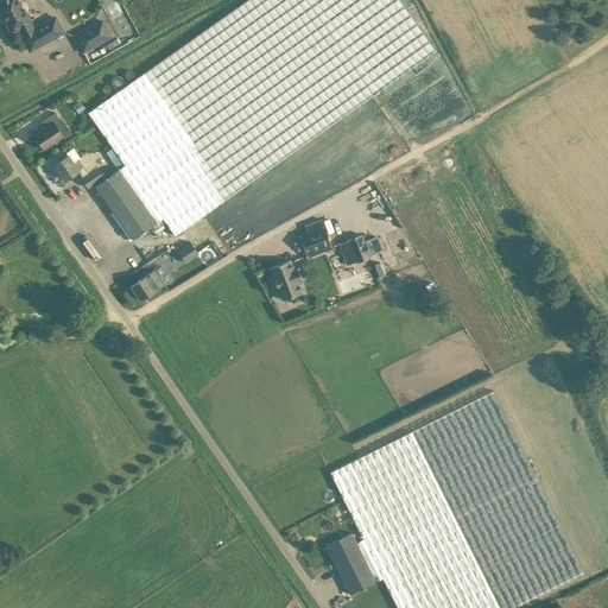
[(30,50),(63,32),(55,17),(33,29),(30,23),(31,21),(25,13),(27,11),(29,8),(29,6),(27,4),(26,2),(24,1),(21,0),(19,1),(18,0),(0,0),(0,11),(12,32),(19,27),(23,35),(23,36),(30,50)]
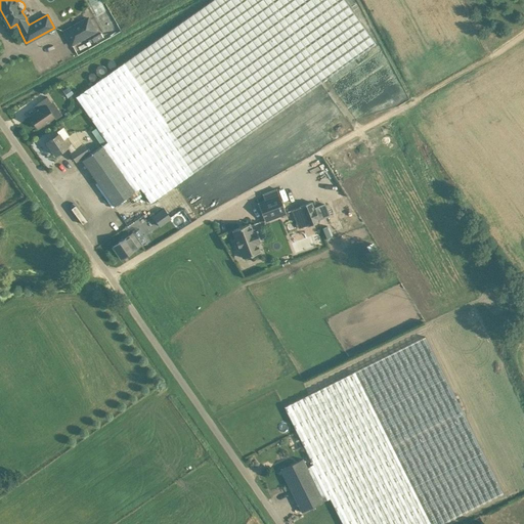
[(82,160),(114,206),(140,187),(150,203),(376,44),(345,0),(213,0),(76,97),(97,127),(92,131),(102,145),(82,160)]
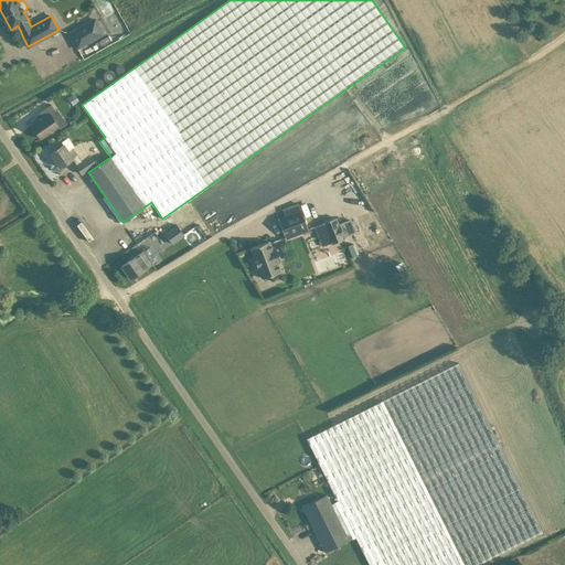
[(77,50),(105,34),(95,17),(67,33),(77,50)]
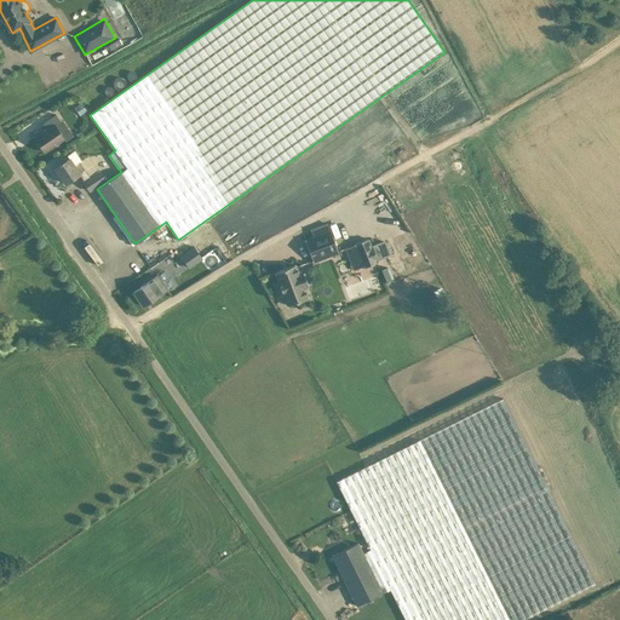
[(74,107),(80,115),(87,112),(81,102),(74,107)]
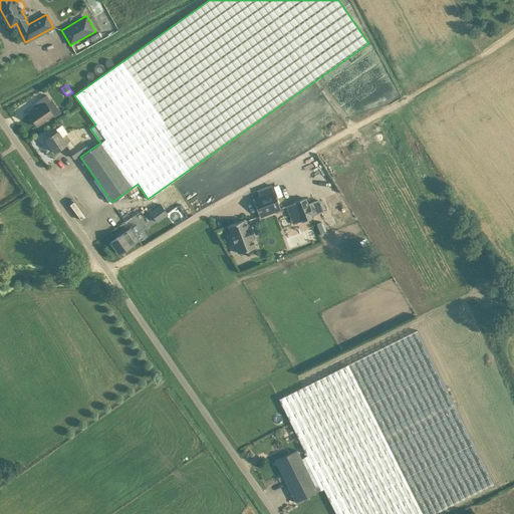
[(37,125),(41,122),(53,114),(45,103),(50,100),(46,94),(36,102),(39,107),(29,114),(37,125)]
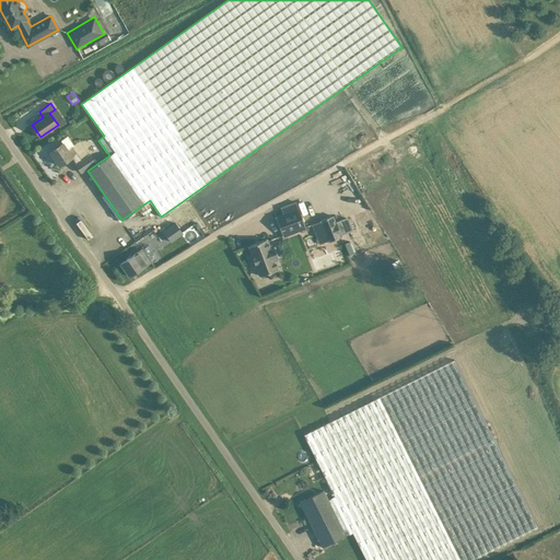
[(81,172),(91,166),(95,163),(90,154),(82,160),(78,153),(72,147),(73,146),(67,136),(60,140),(62,143),(50,151),(59,165),(72,156),(77,164),(76,164),(81,172)]
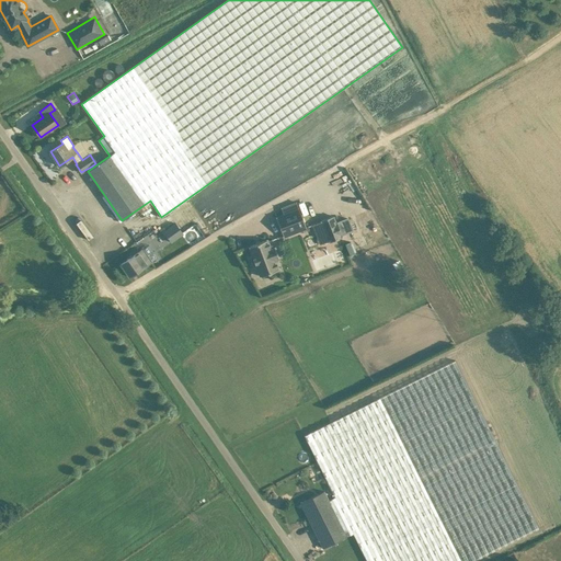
[(278,218),(282,228),(285,236),(306,227),(297,203),(283,208),(285,215),(278,218)]
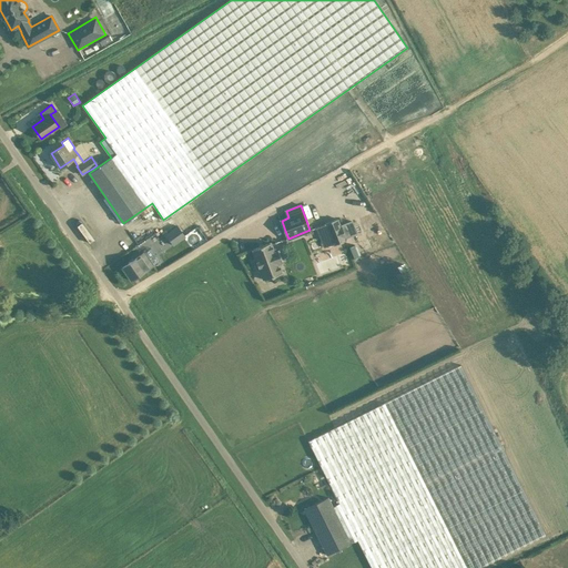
[(337,219),(325,223),(333,245),(346,240),(345,237),(356,233),(352,221),(341,225),(337,219)]
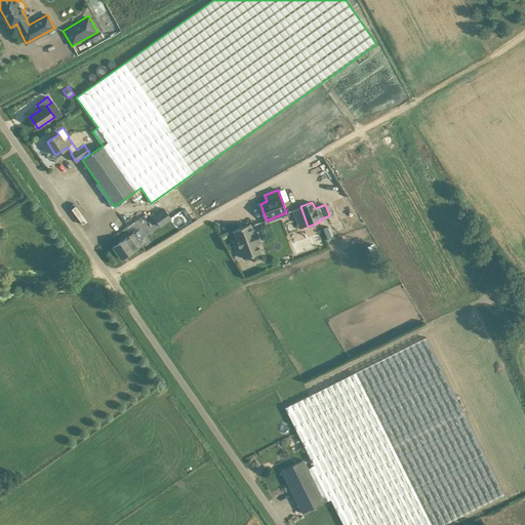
[(163,208),(153,215),(161,227),(171,218),(163,208)]
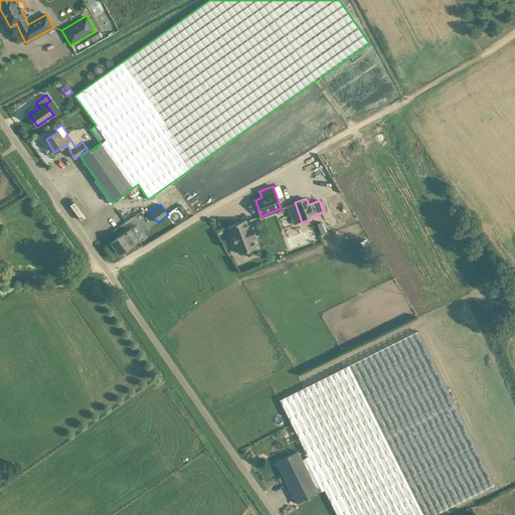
[(173,223),(186,218),(182,206),(169,211),(173,223)]
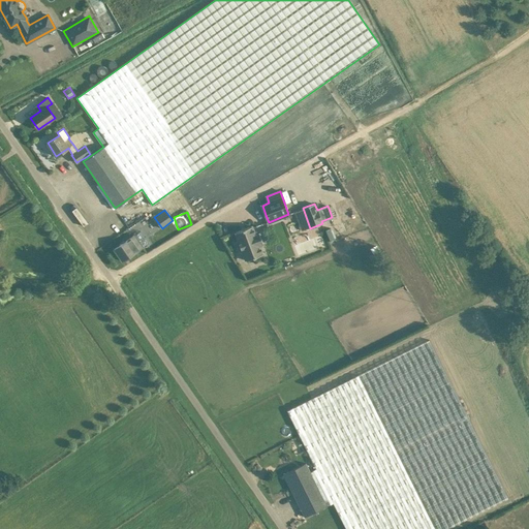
[(325,227),(328,237),(335,236),(332,225),(325,227)]
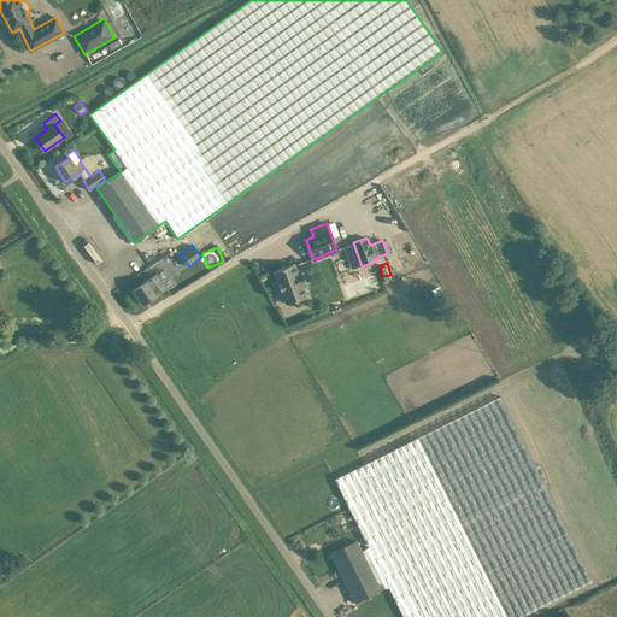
[(297,275),(293,264),(275,271),(278,282),(276,282),(280,293),(282,292),(287,304),(305,297),(301,285),(306,283),(303,272),(297,275)]
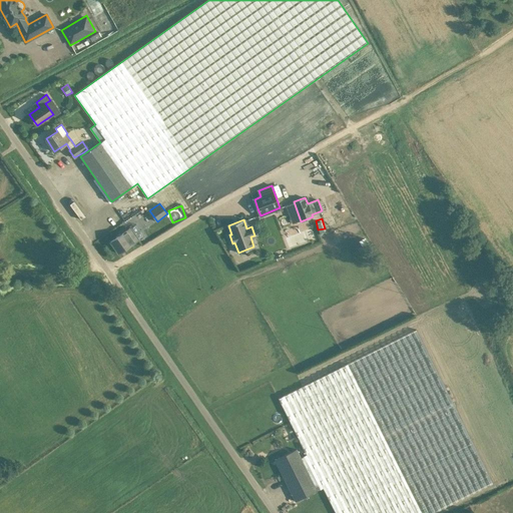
[(118,253),(122,250),(138,239),(130,228),(110,241),(118,253)]
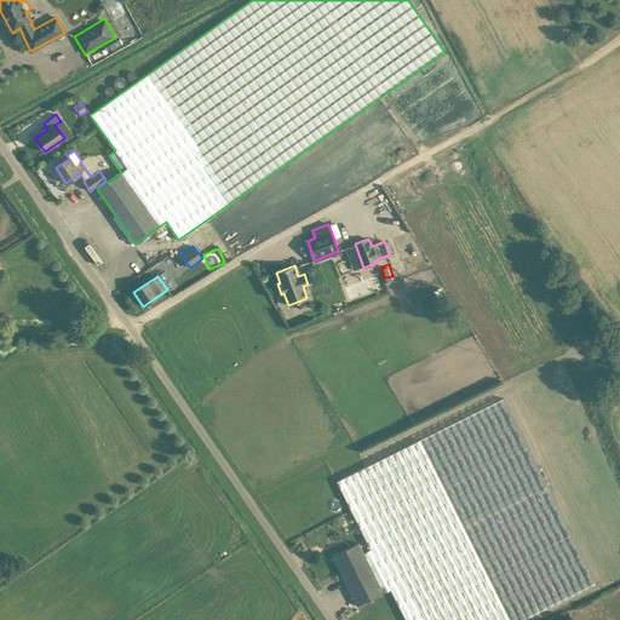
[(405,619),(522,619),(596,584),(503,399),(337,481),(369,549),(362,552),(357,543),(332,556),(357,606),(360,604),(361,607),(366,603),(366,602),(383,592),(390,589),(405,619)]
